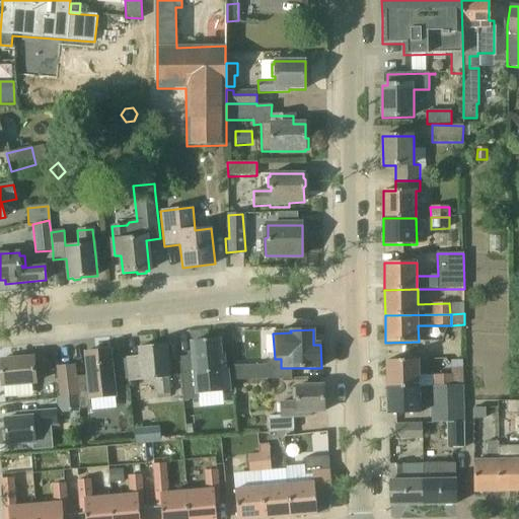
[(227,373),(225,355),(221,356),(220,340),(205,341),(203,339),(197,340),(195,342),(192,342),(196,377),(211,375),(212,389),(227,387),(226,373),(227,373)]
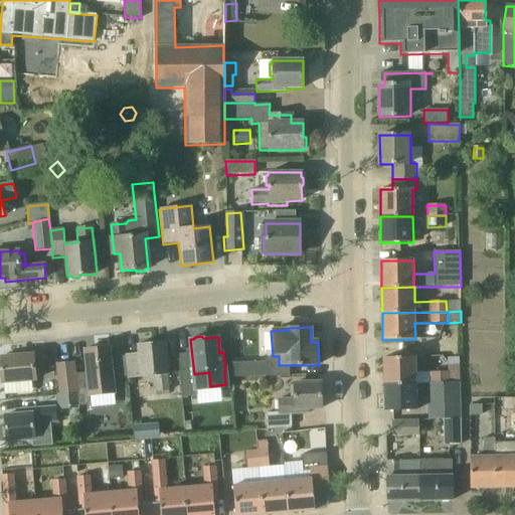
[(169,391),(165,342),(152,343),(149,341),(144,342),(142,344),(138,345),(139,353),(126,355),(128,380),(154,377),(156,392),(169,391)]
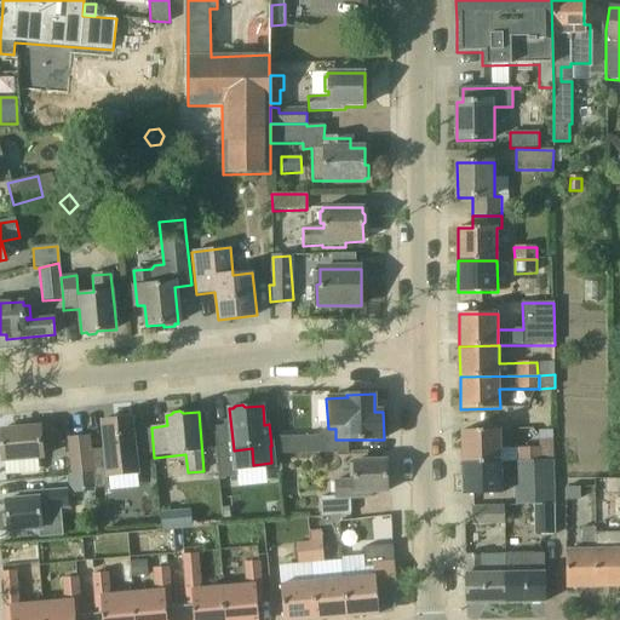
[(104,449),(90,451),(92,474),(93,489),(110,487),(109,478),(139,476),(136,434),(135,434),(132,418),(102,422),(104,449)]
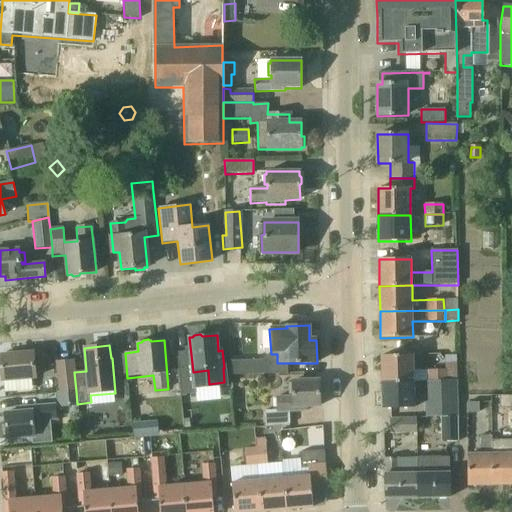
[(35,363),(46,362),(45,348),(17,350),(17,354),(0,355),(0,356),(2,381),(36,378),(35,363)]
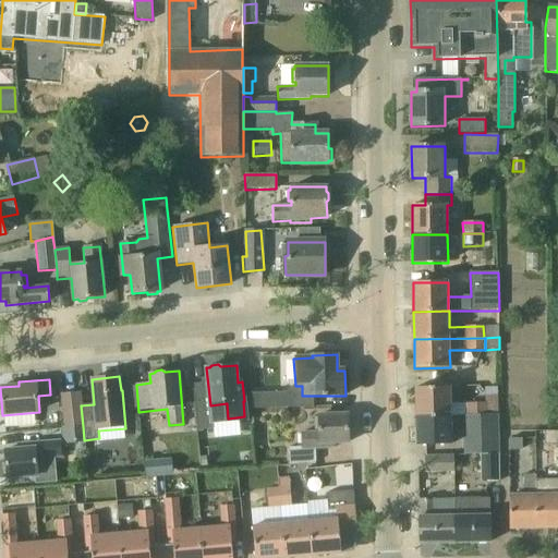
[(451,387),(415,388),(416,415),(451,414),(463,414),(498,413),(497,389),(484,390),(485,403),(451,404),(451,387)]
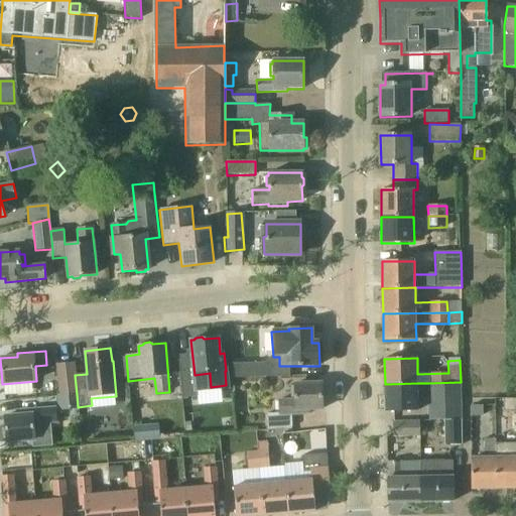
[(77,394),(75,375),(74,363),(56,364),(60,395),(77,394)]
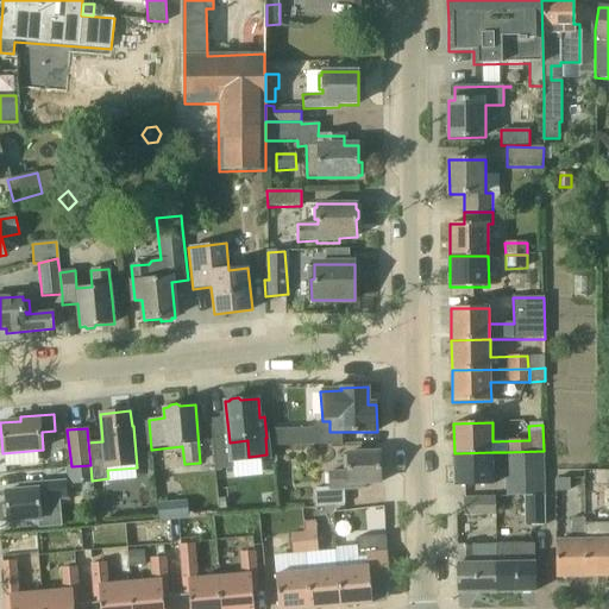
[(313,445),(313,428),(275,429),(275,446),(313,445)]
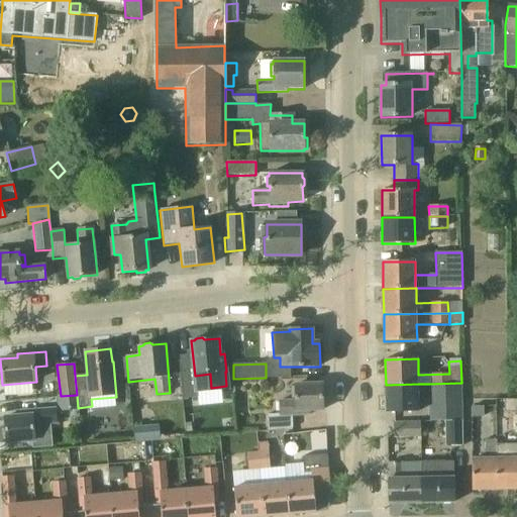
[(430,421),(444,421),(462,420),(461,383),(429,384),(430,421)]
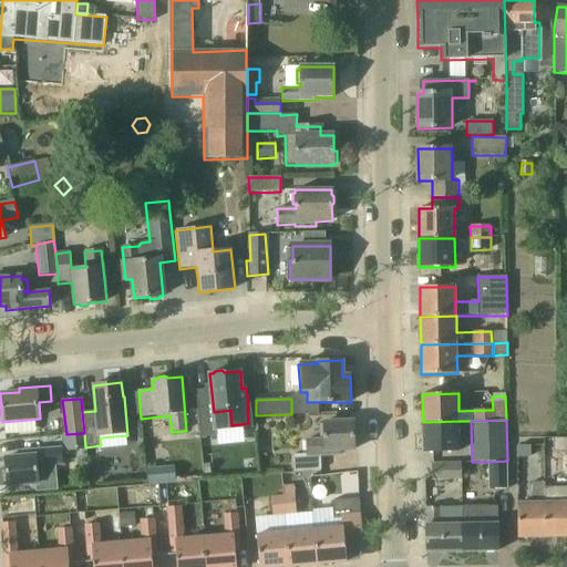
[(423,422),(424,451),(424,453),(460,452),(460,434),(459,421),(423,422)]
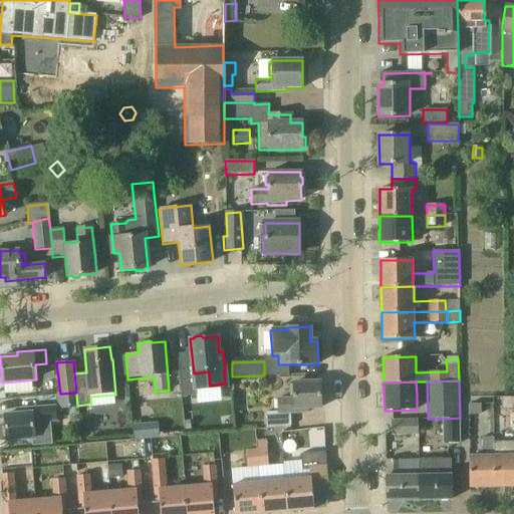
[(291,427),(291,413),(309,412),(309,408),(321,408),(320,382),(291,382),(292,397),(276,399),(277,412),(265,413),(266,429),(291,427)]
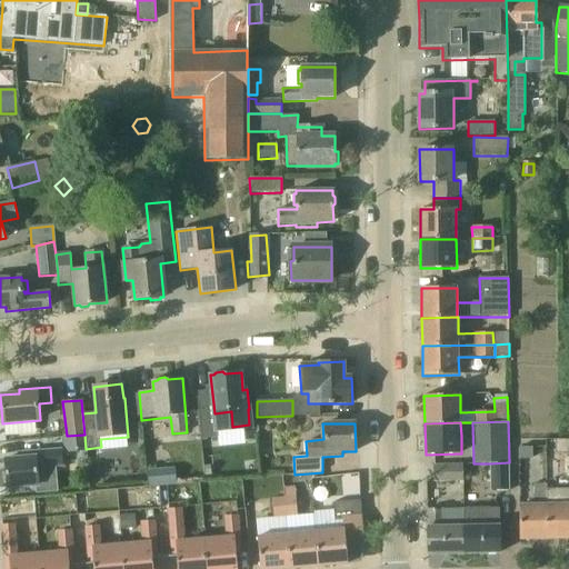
[(85,435),(67,436),(68,450),(86,449),(85,435)]
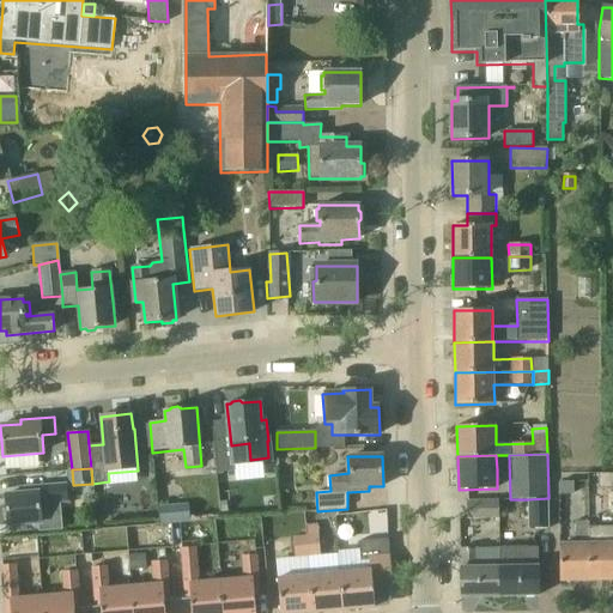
[(612,489),(612,473),(599,474),(598,489),(612,489)]
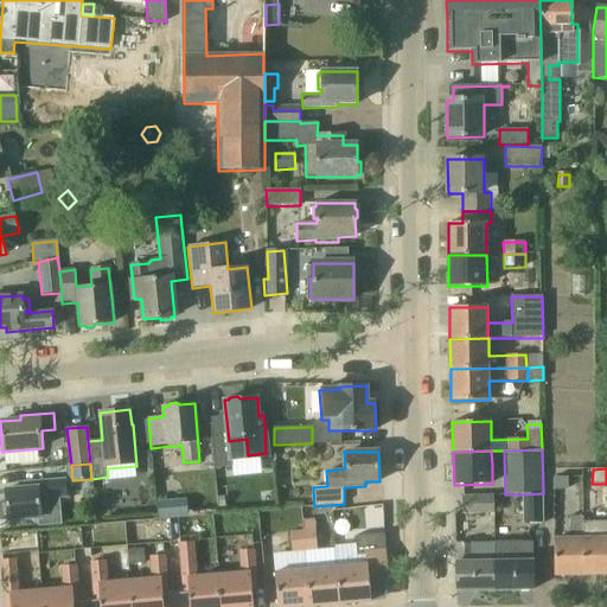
[(567,478),(553,478),(553,490),(567,490),(567,478)]
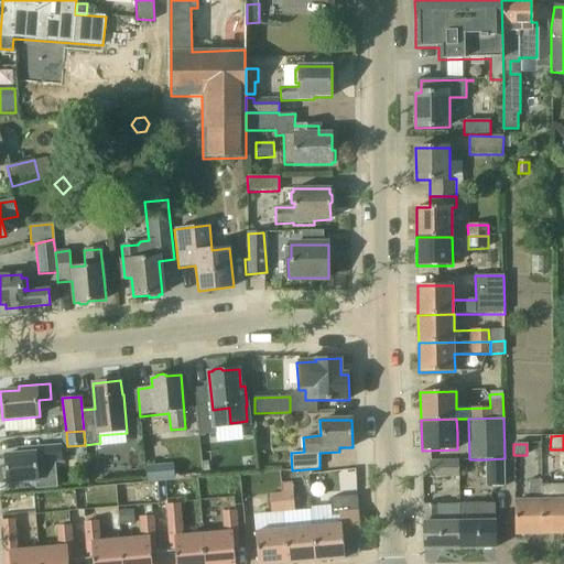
[(62,447),(56,447),(38,448),(19,449),(20,454),(6,455),(7,470),(3,470),(4,481),(8,481),(8,484),(35,481),(36,489),(57,488),(55,463),(63,462),(62,447)]
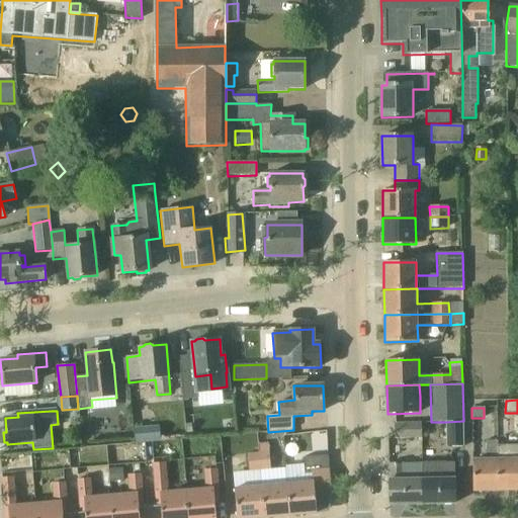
[(463,421),(445,422),(446,447),(463,447),(463,421)]
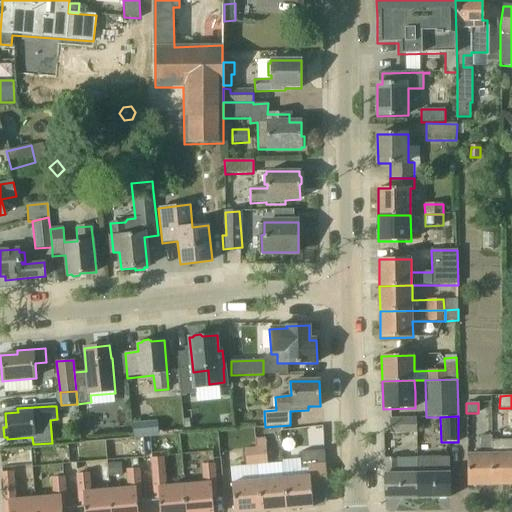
[(389,419),(390,434),(417,433),(416,417),(389,419)]
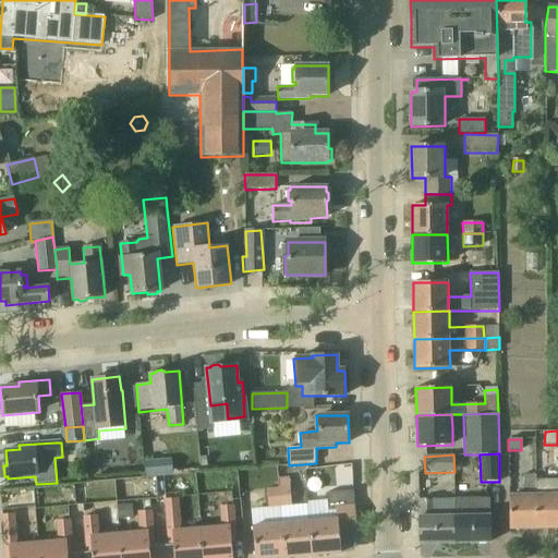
[(146,477),(172,475),(171,459),(145,461),(146,477)]
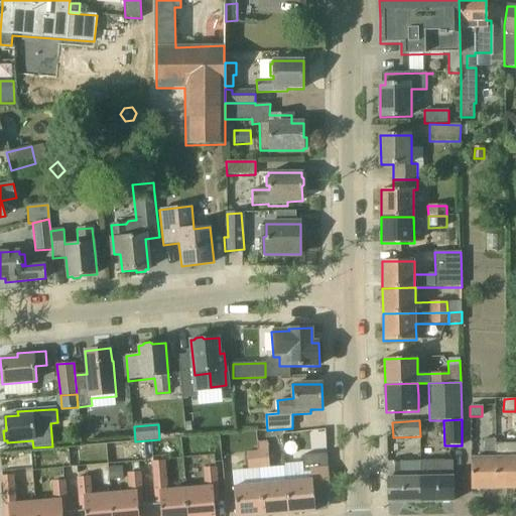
[(497,488),(496,443),(496,439),(485,439),(485,457),(471,458),(471,489),(497,488)]
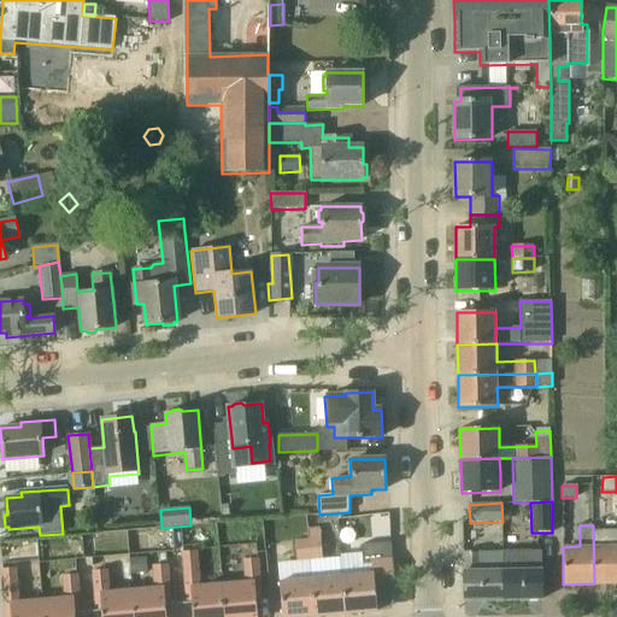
[(594,583),(616,583),(616,529),(593,530),(594,583)]
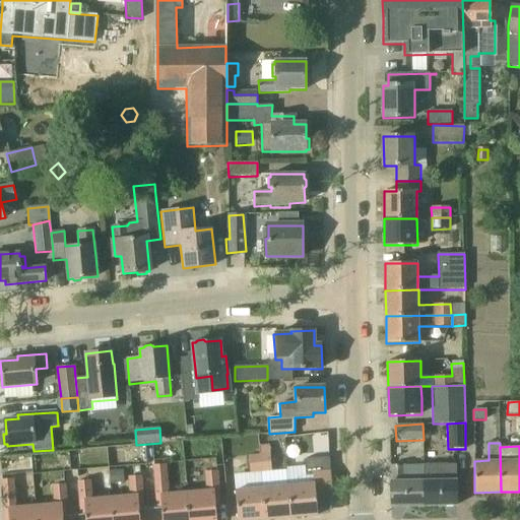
[(259,455),(261,473),(272,472),(270,454),(259,455)]
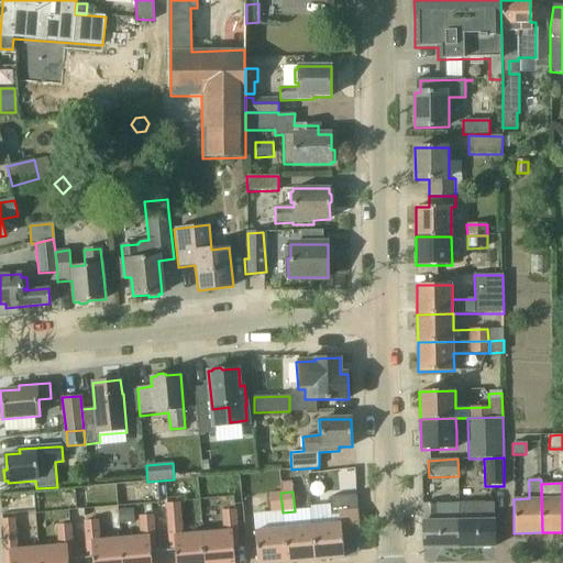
[(271,514),(283,512),(280,493),(269,494),(271,514)]
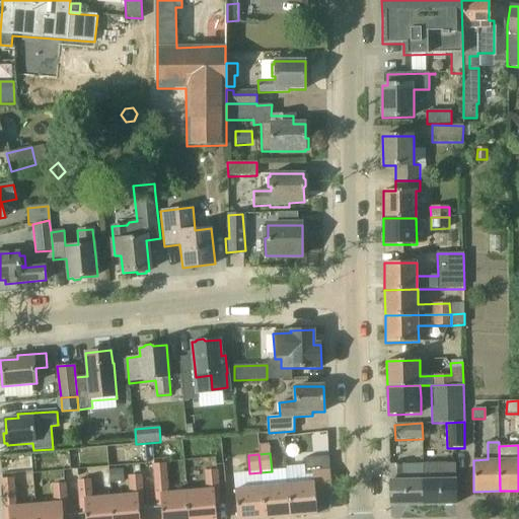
[(331,492),(329,468),(328,456),(303,458),(304,475),(313,474),(314,482),(288,485),(291,517),(317,514),(315,494),(331,492)]
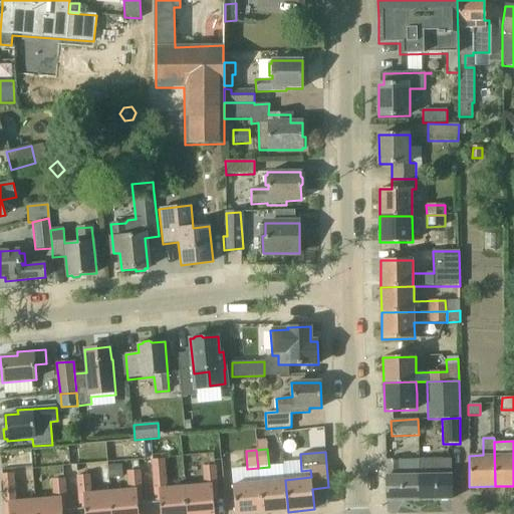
[(187,513),(186,487),(167,489),(165,460),(153,461),(156,503),(160,503),(161,513),(187,513)]
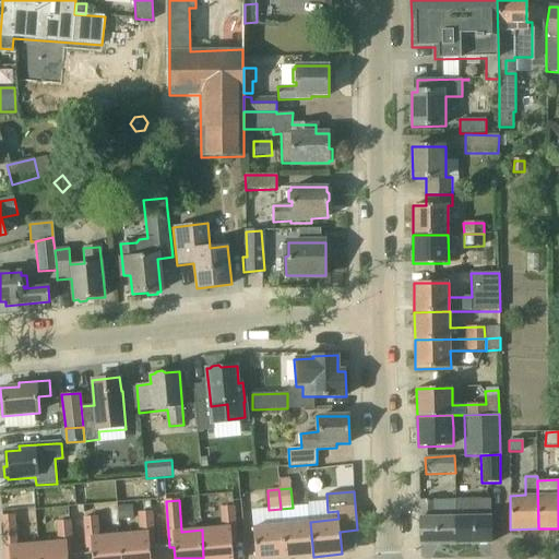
[(455,544),(455,515),(454,515),(454,500),(419,501),(420,544),(455,544)]
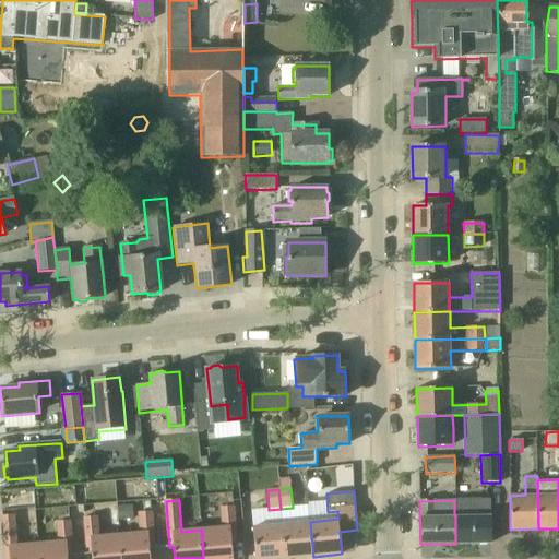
[(491,543),(490,521),(490,500),(473,500),(473,515),(470,515),(470,513),(458,513),(458,515),(455,515),(455,544),(491,543)]
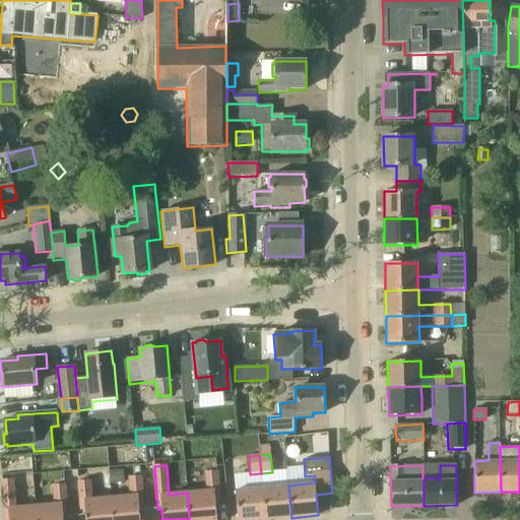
[(219,505),(218,484),(216,471),(204,472),(206,491),(188,493),(189,519),(216,519),(215,506),(219,505)]
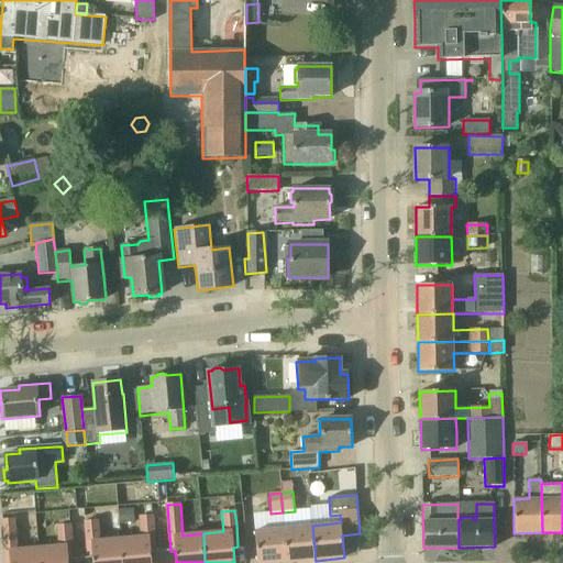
[(122,562),(120,539),(120,529),(98,531),(97,514),(89,515),(90,521),(85,521),(88,559),(92,558),(92,562),(122,562)]
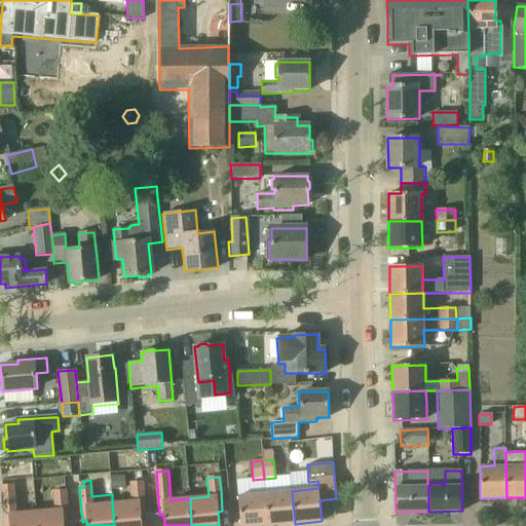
[(145,516),(144,495),(143,482),(130,483),(132,501),(112,503),(114,525),(142,525),(141,516),(145,516)]
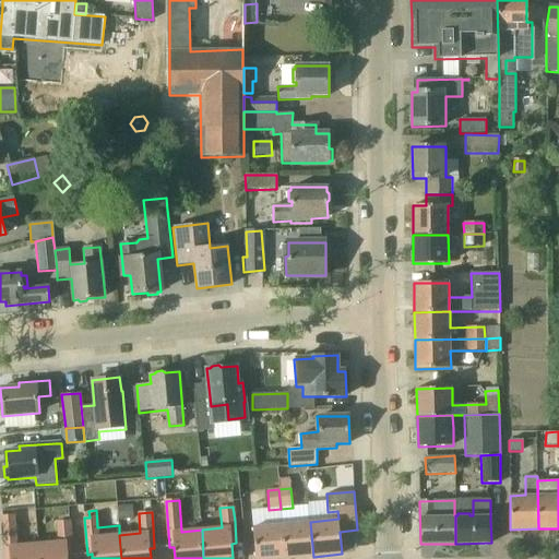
[(38,558),(37,545),(18,546),(15,515),(2,516),(6,558),(38,558)]
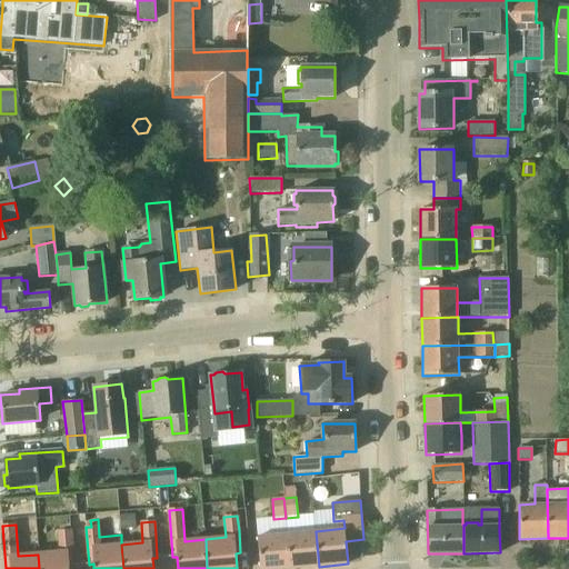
[(73,566),(71,543),(70,530),(58,531),(59,552),(38,555),(39,568),(69,568),(69,566),(73,566)]
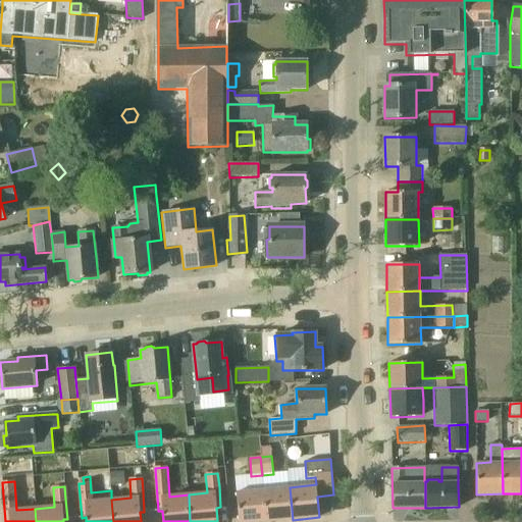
[(266,521),(293,520),(290,487),(263,489),(266,521)]
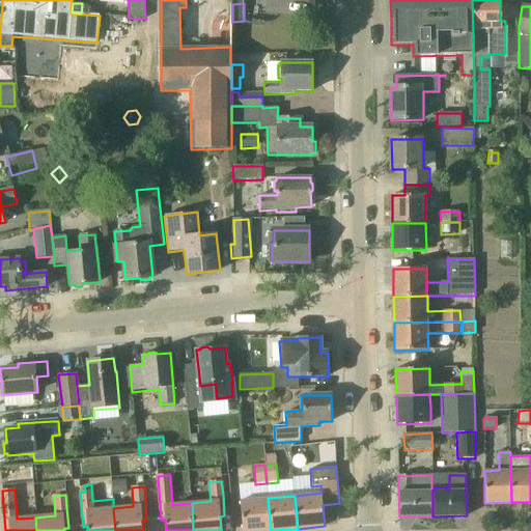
[(243,530),(270,530),(271,530),(268,498),(241,500),(243,530)]
